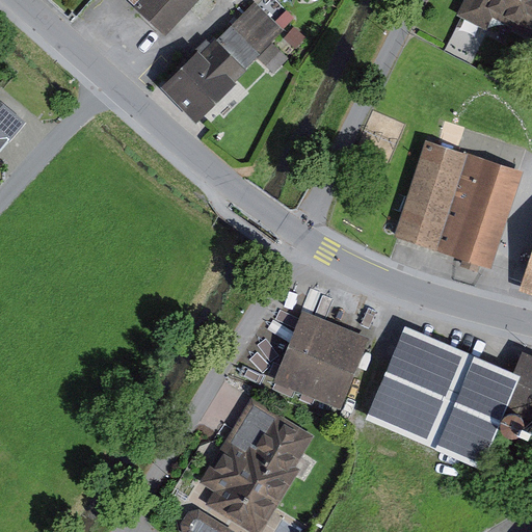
[(139,0),(170,27),(194,0),(139,0)]
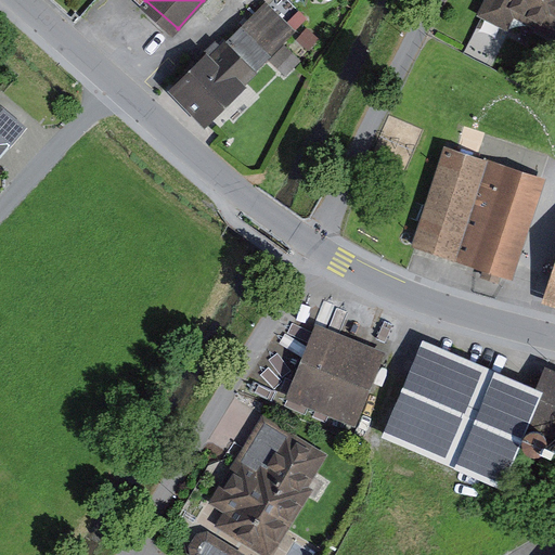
[(282,0),(262,0),(183,81),(221,118),(276,62),(288,73),(309,52),(294,38),(307,24),(282,0)]
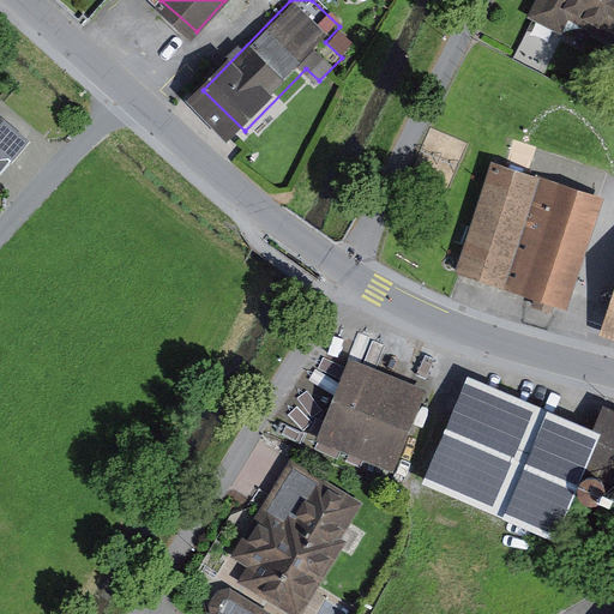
[(613,0),(548,0),(540,24),(613,49),(613,0)]
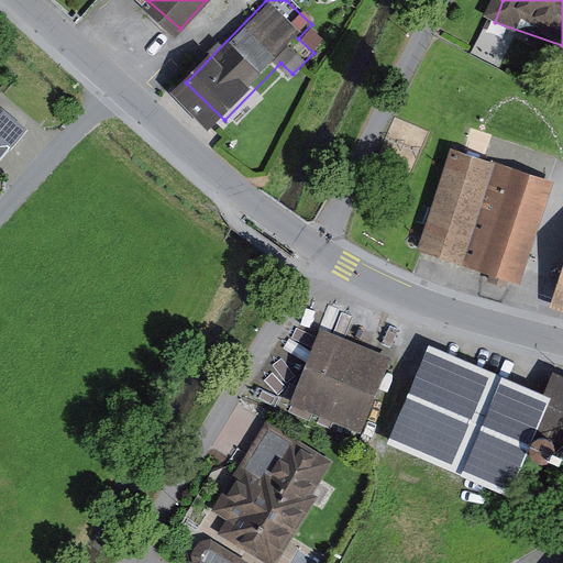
[(0,140),(19,118),(0,102),(0,140)]
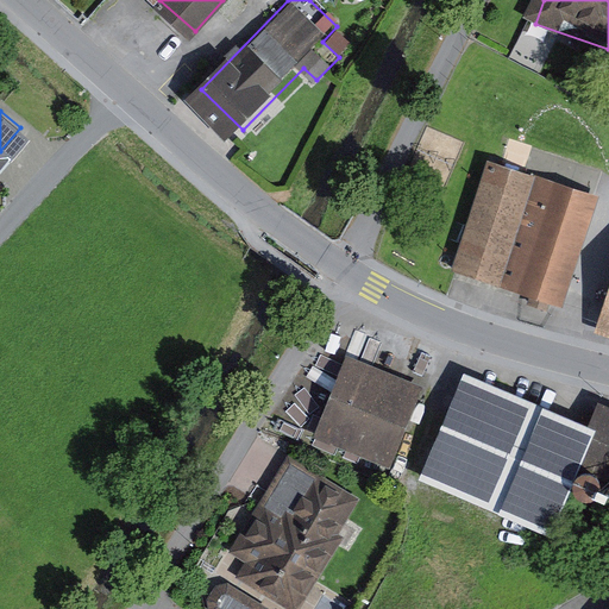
[(596,193),(489,162),(457,274),(564,305),(596,193)]
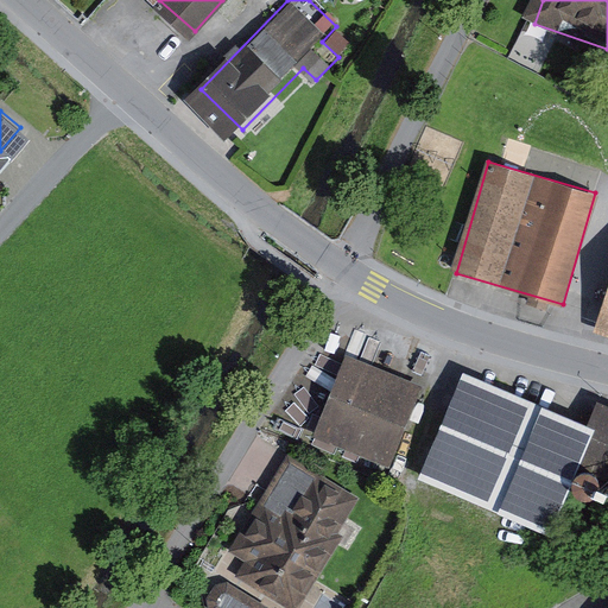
[(431,387),(353,359),(327,429),(405,457),(431,387)]
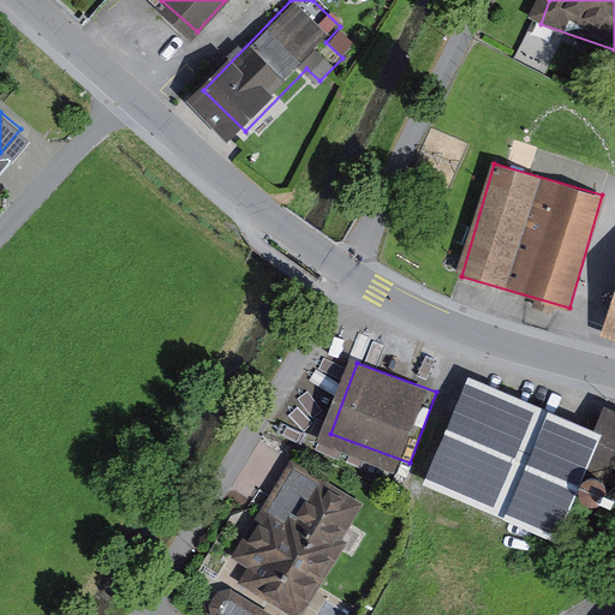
[(602,436),(467,377),(425,475),(560,532),(602,436)]
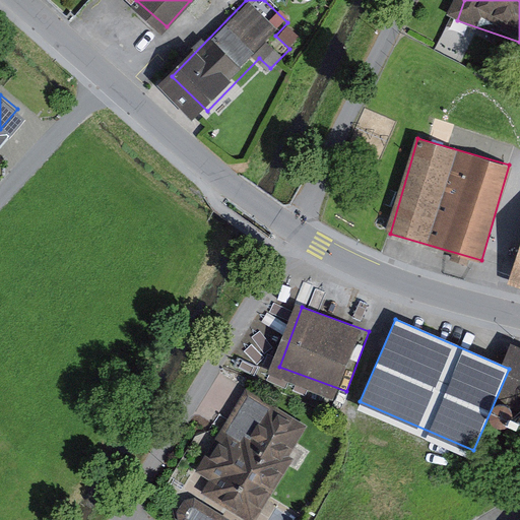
[(256,519),(311,432),(249,394),(187,497),(225,519),(256,519)]
